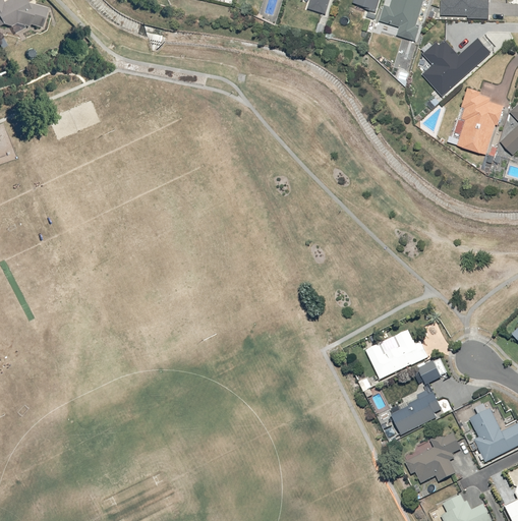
[(0,0),(0,24),(9,26),(14,23),(27,27),(29,25),(39,29),(45,9),(23,3),(21,0),(6,0),(2,2),(0,0)]
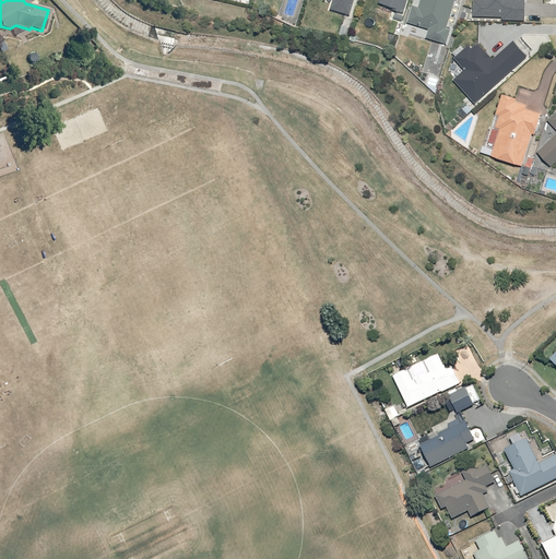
[(332,0),(329,12),(350,19),(354,0),(332,0)]
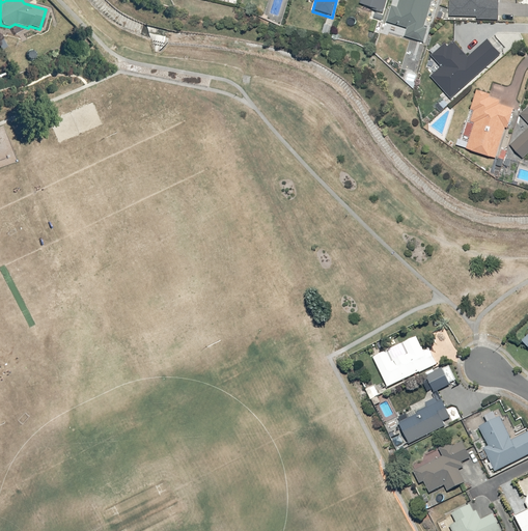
[(358,0),(358,3),(382,14),(385,0),(358,0)]
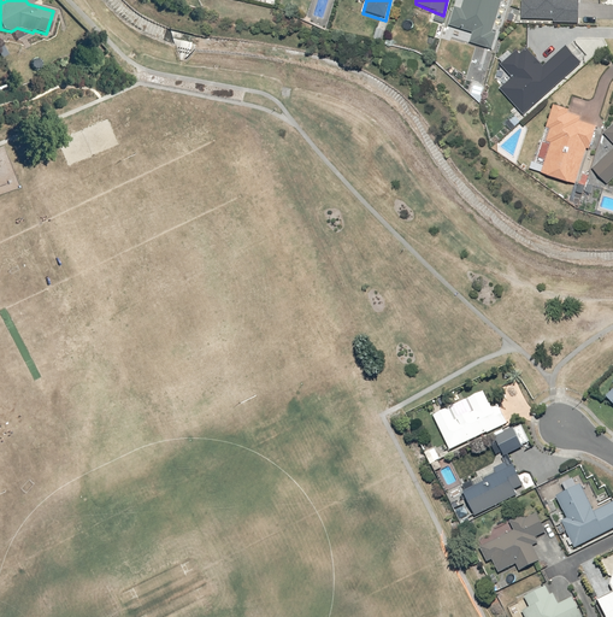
[(490,48),(505,0),(463,0),(460,9),(453,6),(448,25),(470,31),(467,42),(490,48)]
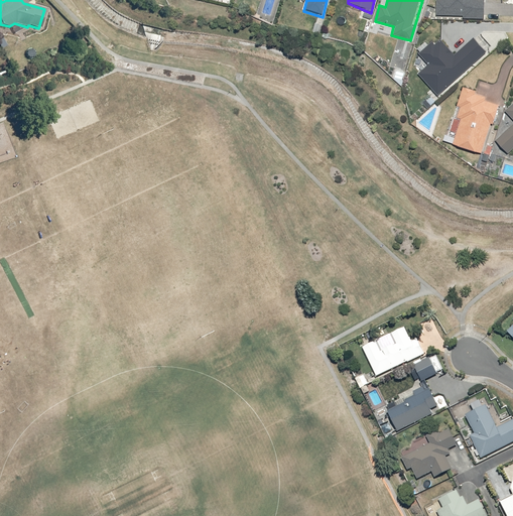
[(435,0),(435,16),(484,17),(484,0),(435,0)]
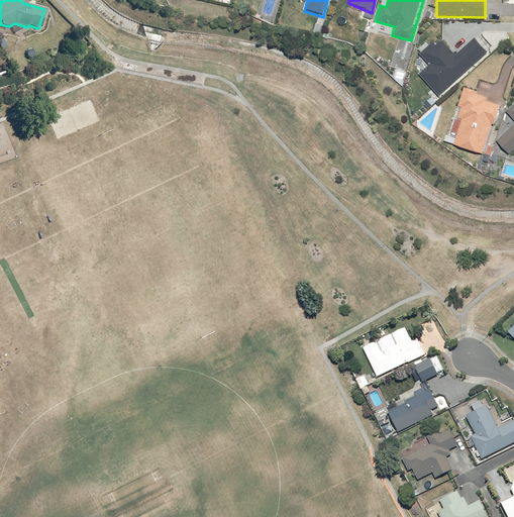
[(482,31),(481,34),(491,45),(487,48),(491,53),(507,37),(502,32),(482,31)]
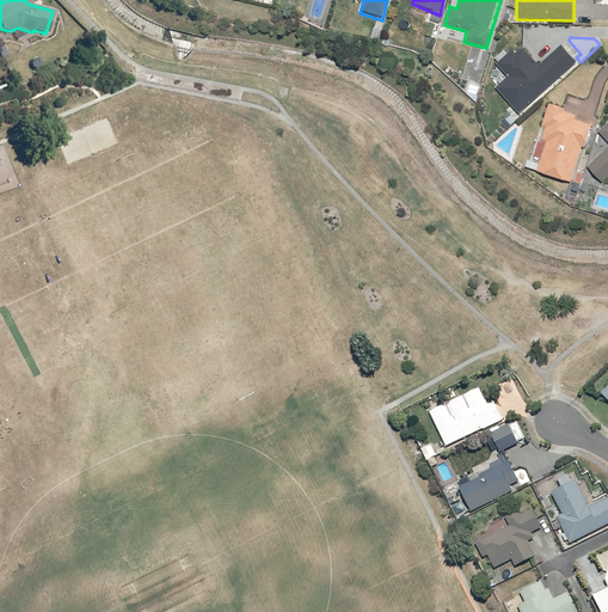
[(493,60),(497,63),(496,65),(508,78),(493,90),(515,114),(575,62),(560,46),(536,66),(517,44),(507,54),(503,50),(493,60)]
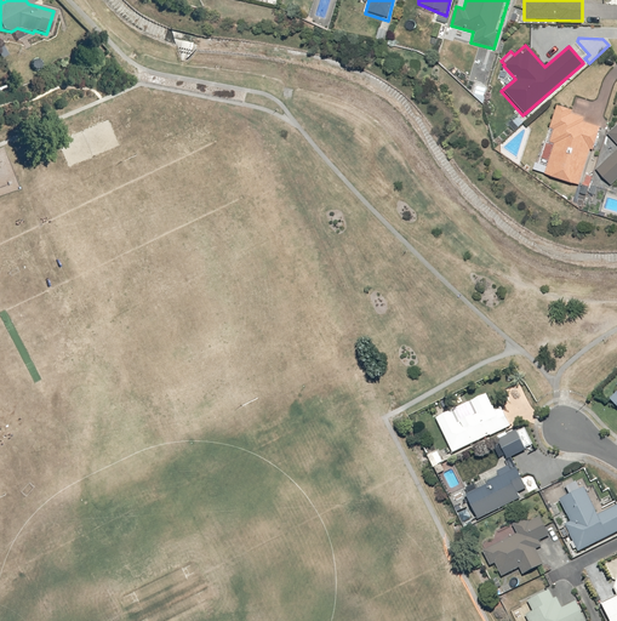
[(556,106),(535,171),(580,187),(583,175),(587,176),(601,127),(582,121),(584,115),(556,106)]
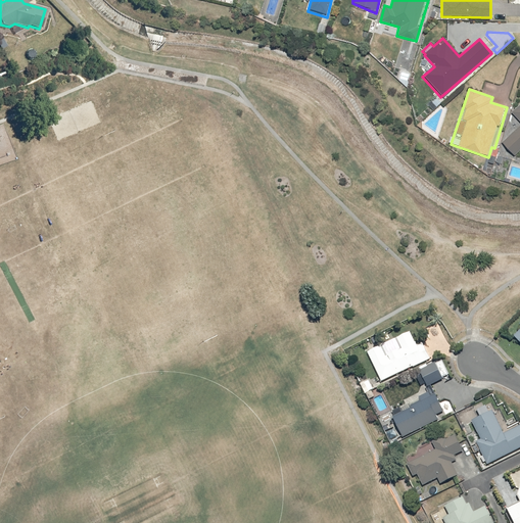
[(519,154),(519,105),(512,112),(519,121),(519,125),(502,141),(516,158),(519,154)]
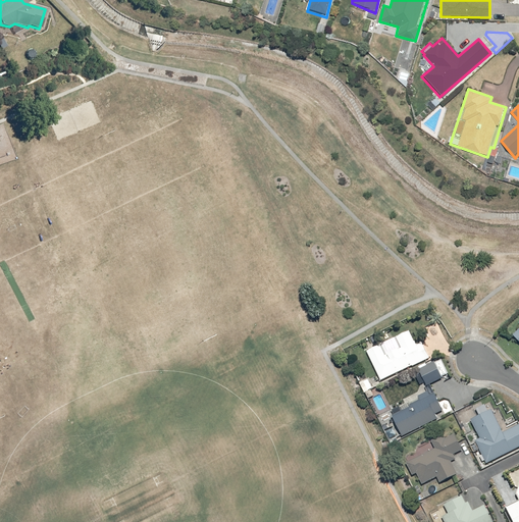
[(366,349),(379,379),(430,357),(423,340),(416,344),(409,329),(394,335),(398,347),(393,349),(388,340),(366,349)]
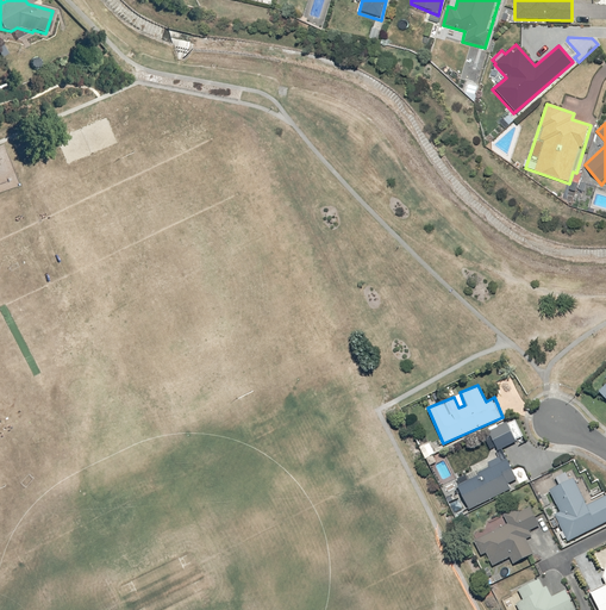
[(489,433),(498,448),(516,439),(506,423),(489,433)]
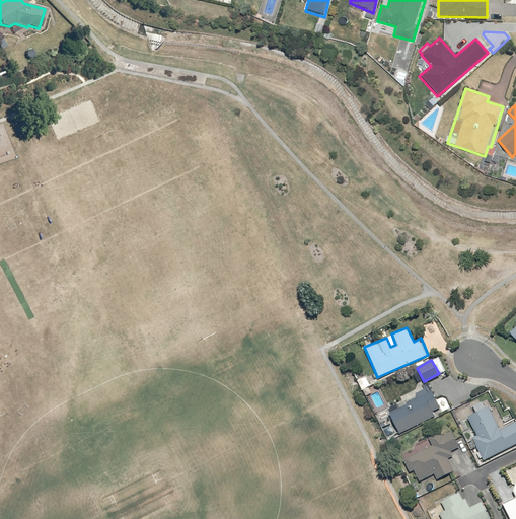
[(390,412),(398,431),(434,416),(432,412),(439,409),(431,390),(427,392),(426,388),(414,393),(416,397),(408,400),(409,403),(390,412)]
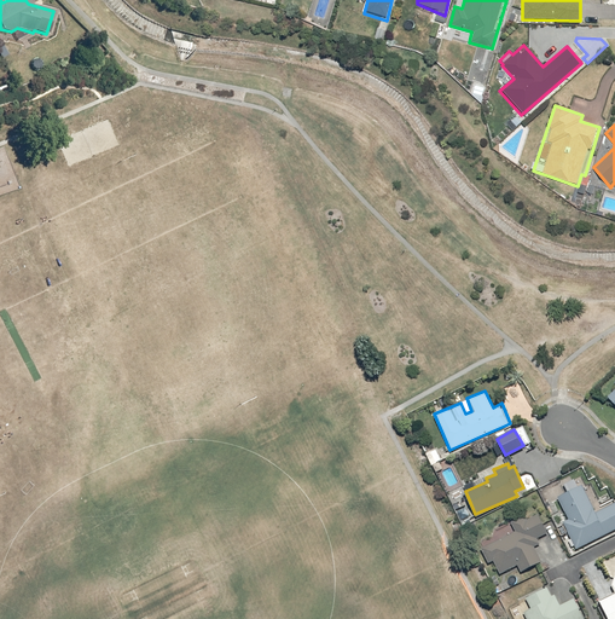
[(562,521),(573,547),(614,527),(614,503),(595,513),(582,486),(557,497),(567,519),(562,521)]
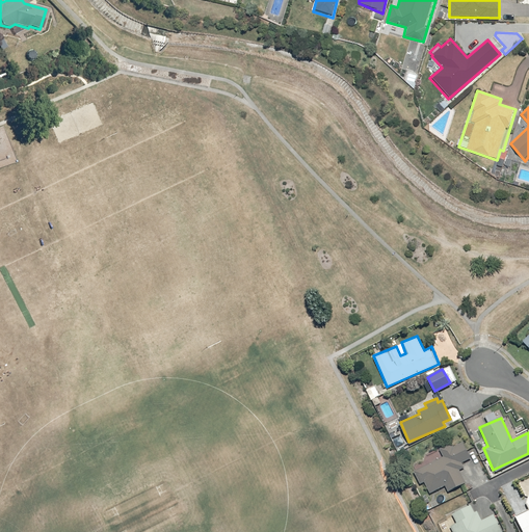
[(466,486),(458,464),(471,460),(465,442),(449,446),(452,456),(414,469),(419,483),(425,481),(427,489),(443,484),(446,493),(466,486)]
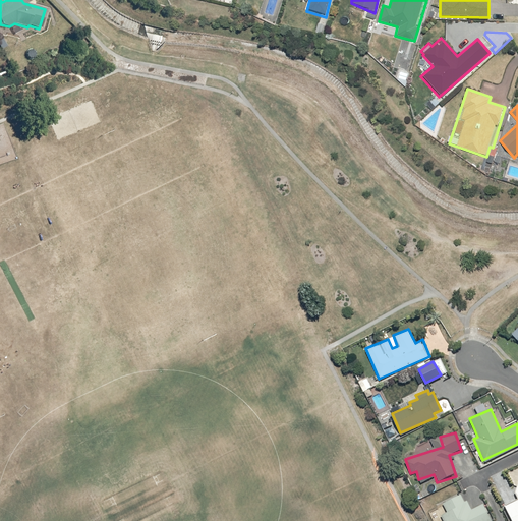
[(504,504),(511,520),(517,520),(517,481),(514,491),(517,498),(504,504)]
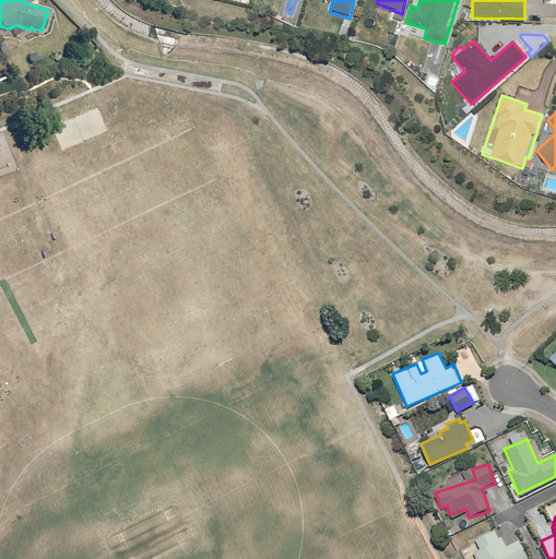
[(524,558),(529,557),(518,538),(506,546),(495,527),(473,540),(478,548),(472,552),(475,558),(524,558)]
